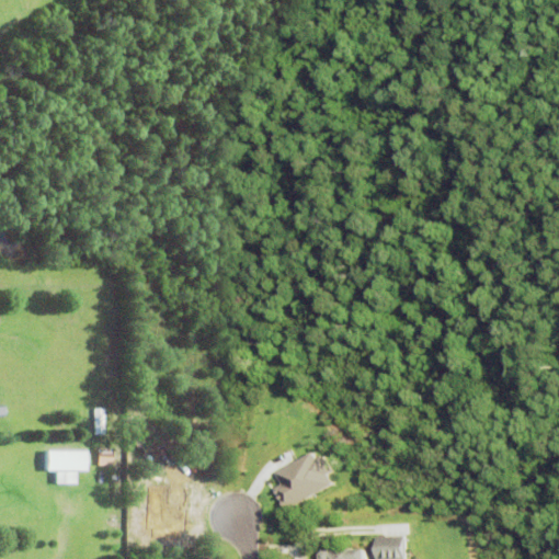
[(94,408),(105,408),(106,433),(95,434),(94,408)]
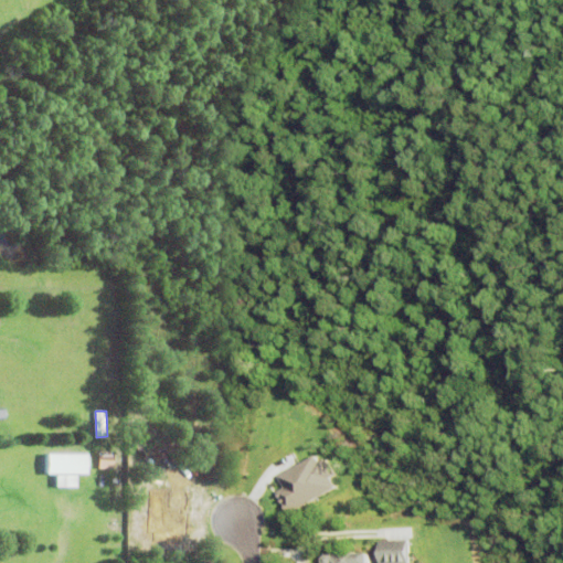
[(101,468),(101,452),(115,452),(115,468),(101,468)]
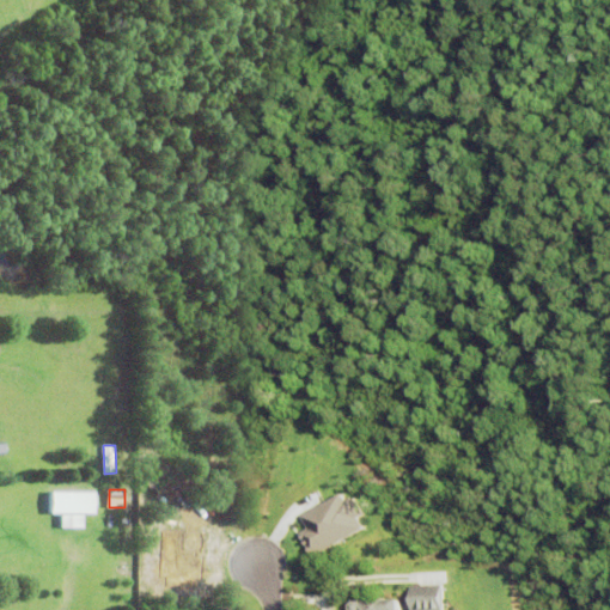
[(300,512),(309,526),(300,531),(311,551),(364,525),(359,514),(363,512),(353,493),(346,498),(342,490),(300,512)]
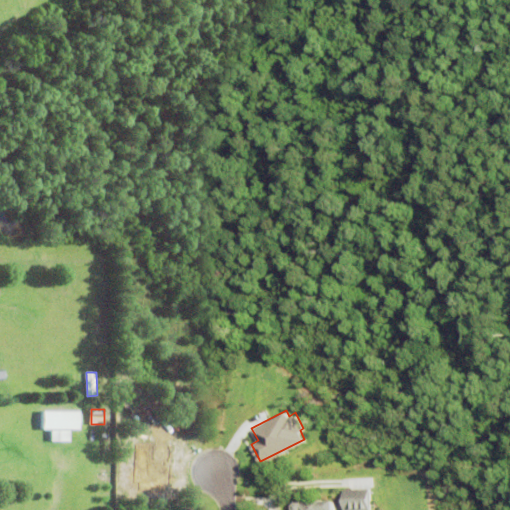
[(70,431),(70,442),(52,441),(52,431),(43,431),(43,411),(79,412),(79,431),(70,431)]
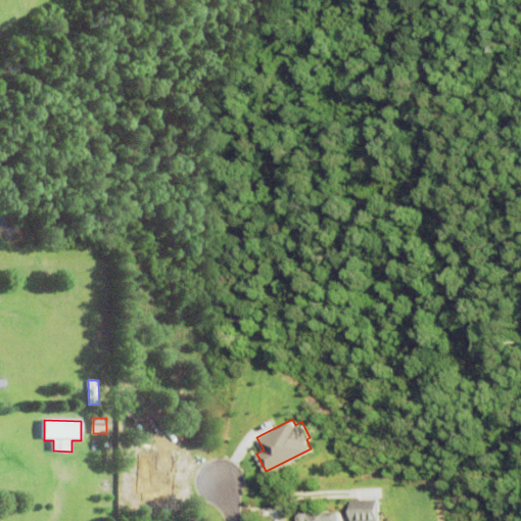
[(377,496),(349,498),(350,520),(378,520),(377,496)]
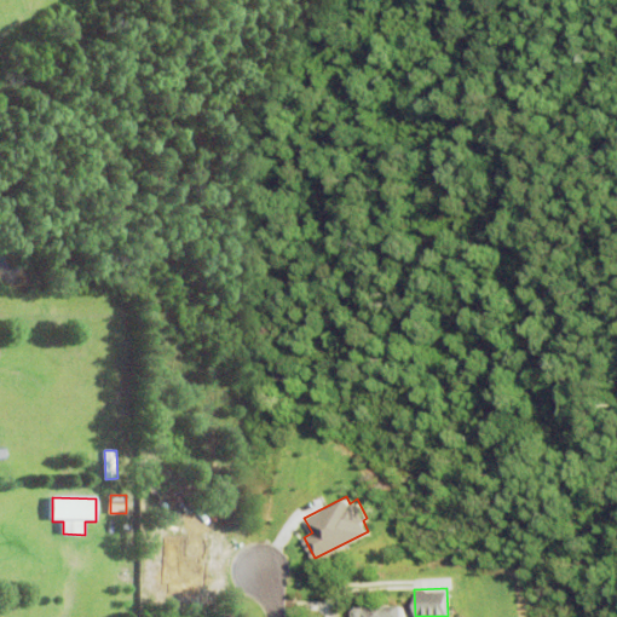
[(396,616),(397,616),(403,616),(403,603),(353,604),(353,616),(361,616),(396,616)]
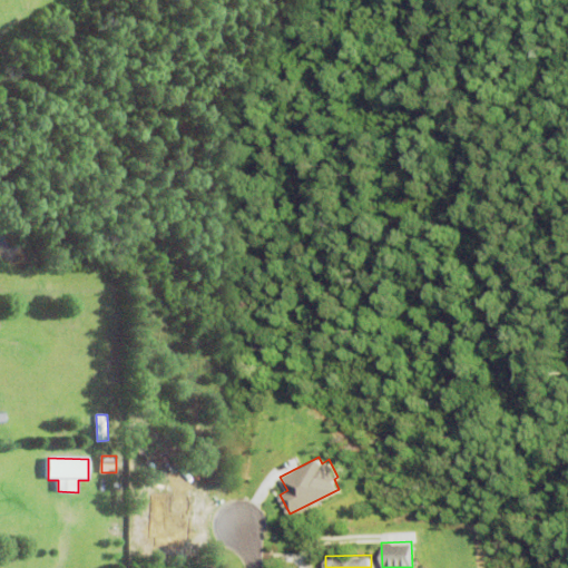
All buildings are outlined.
